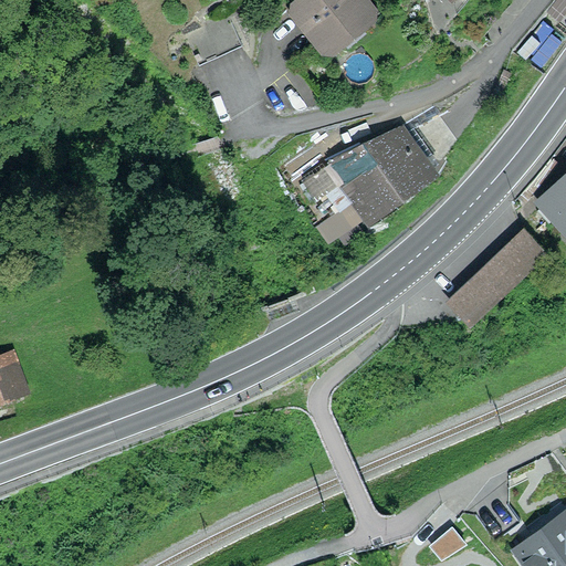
[(306,0),(294,10),(325,48),(370,11),(360,0),(306,0)]
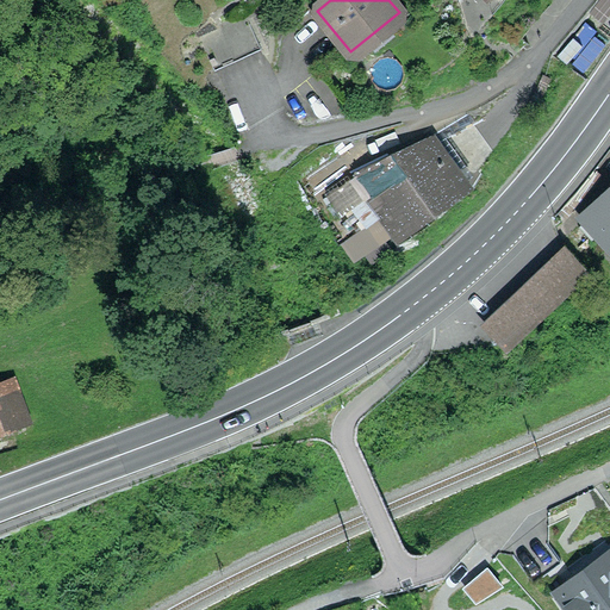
[(199,37),(215,70),(261,49),(246,17),(205,35),(199,37)]
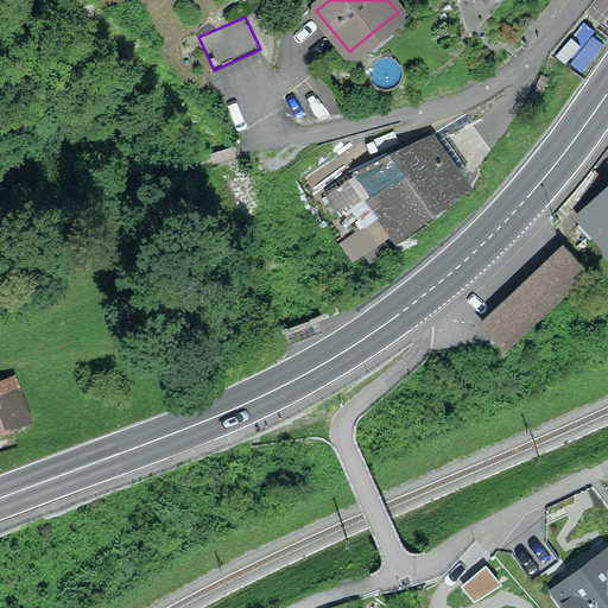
[(329,219),(356,257),(458,183),(456,181),(463,176),(432,133),(354,171),(368,190),(329,219)]
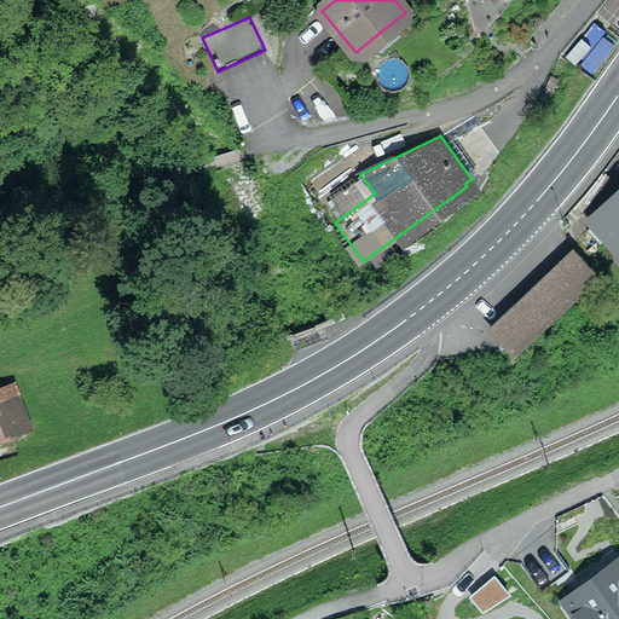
[(618,247),(618,200),(595,223),(618,247)]
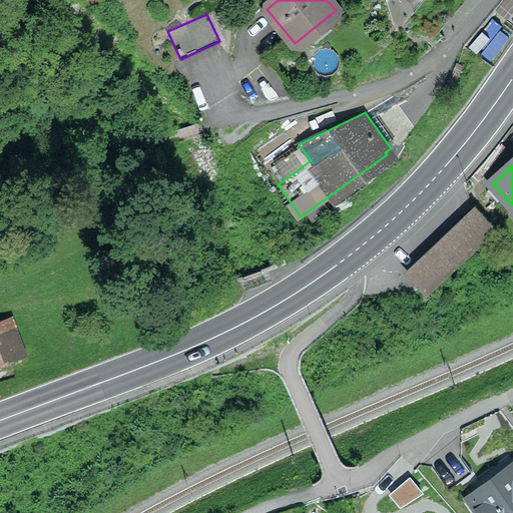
[(481,240),(492,229),(473,209),(461,220),(481,240)]
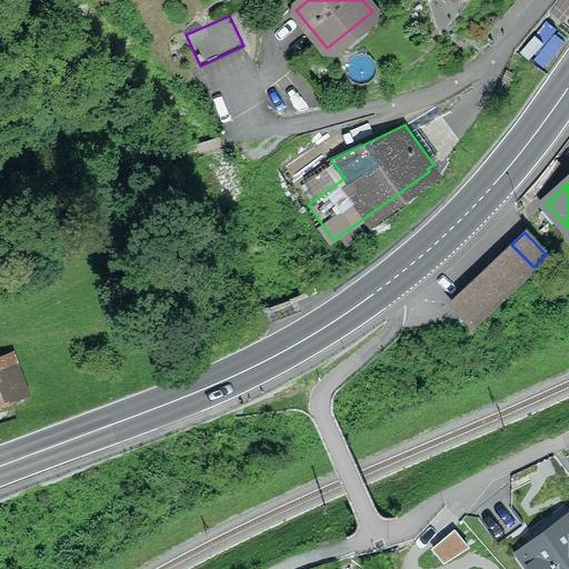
[(492,263),(513,286),(533,267),(511,245),(492,263)]
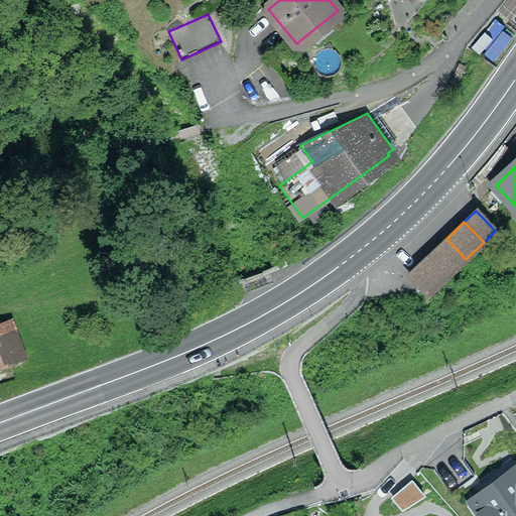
[(428,255),(447,276),(466,259),(446,239),(428,255)]
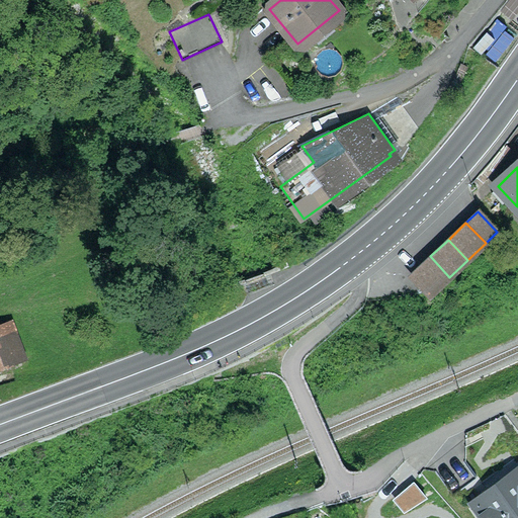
[(0,328),(0,364),(22,356),(11,324),(0,328)]
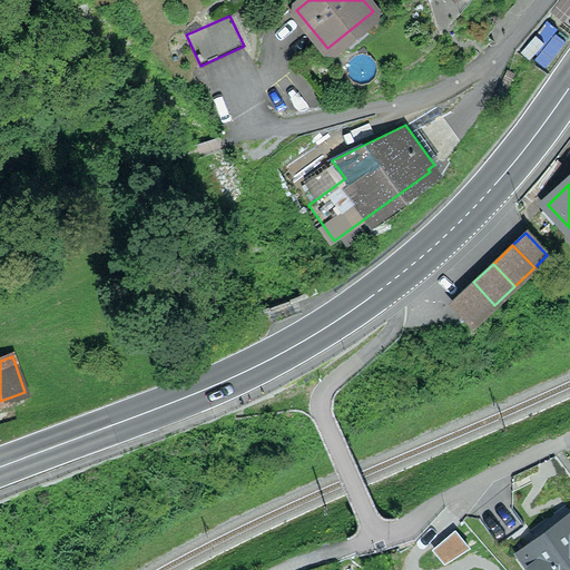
[(569,569),(569,519),(522,554),(533,569),(569,569)]
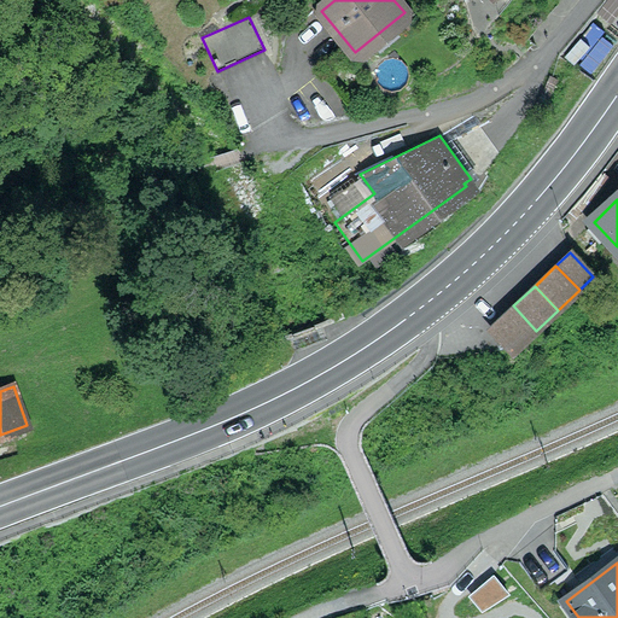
[(494,577),(471,595),(484,611),(507,593),(494,577)]
